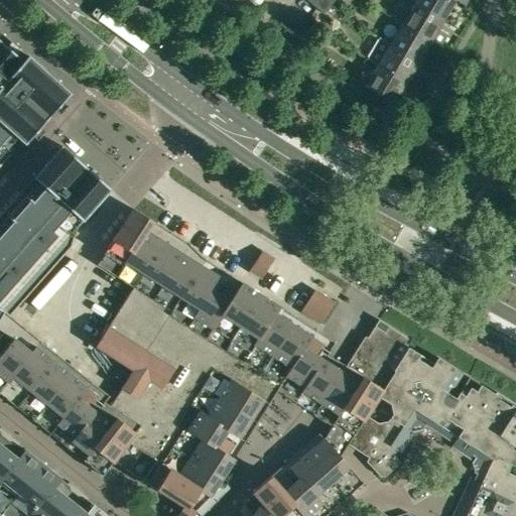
[(331,5),(324,0),(305,0),(324,14),(331,5)]
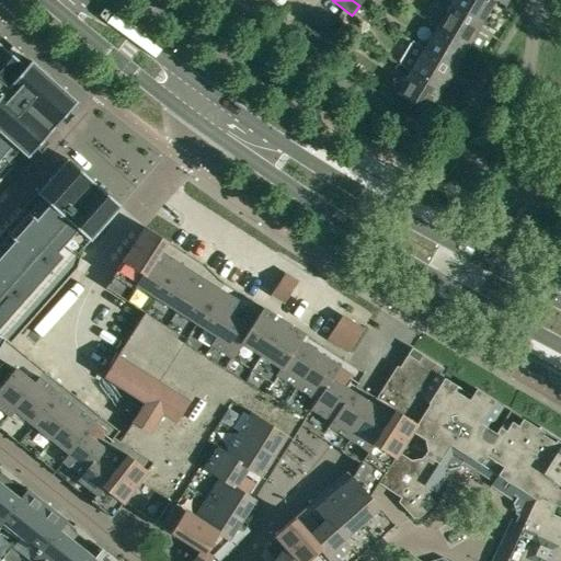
[(445,0),(445,1),(450,4),(482,22),(494,0),(445,0)]
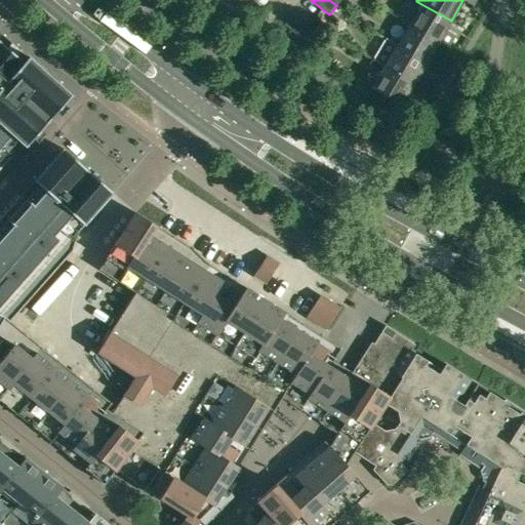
[(421,4),(411,21),(406,17),(404,23),(408,26),(409,25),(422,33),(425,34),(438,42),(447,47),(454,36),(445,31),(451,21),(421,4)]
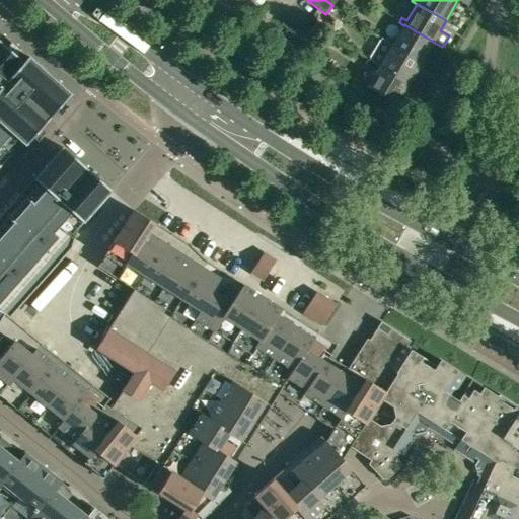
[(309,33),(288,15),(281,25),(291,33),(301,42),(309,33)]
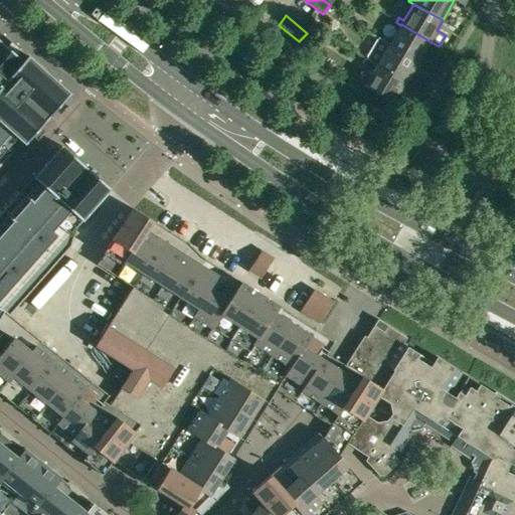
[(417,61),(430,41),(416,33),(414,32),(401,24),(400,25),(396,33),(395,33),(391,40),(386,37),(383,42),(388,45),(390,45),(417,61)]
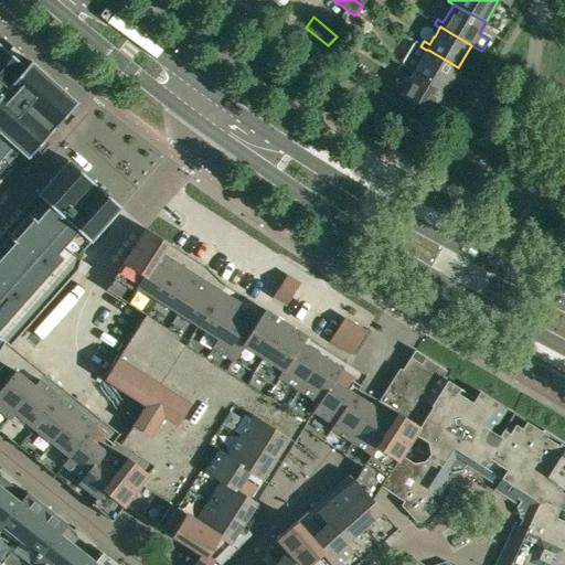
[(0,183),(75,104),(0,35),(0,183)]
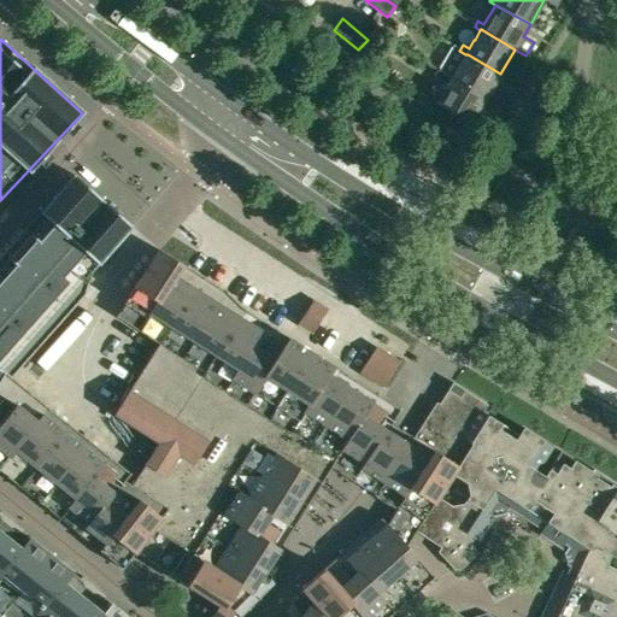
[(486,99),(500,74),(468,54),(465,54),(459,51),(453,47),(439,71),(451,78),(452,78),(486,99)]
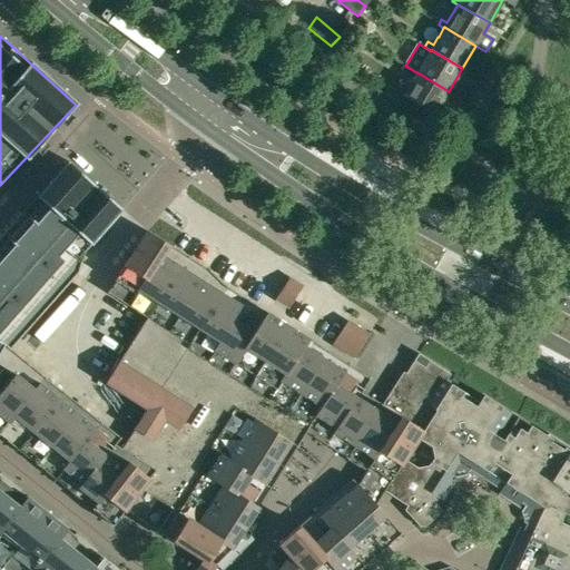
[(418,72),(416,72),(406,90),(401,87),(397,94),(444,121),(452,108),(442,102),(449,91),(418,72)]
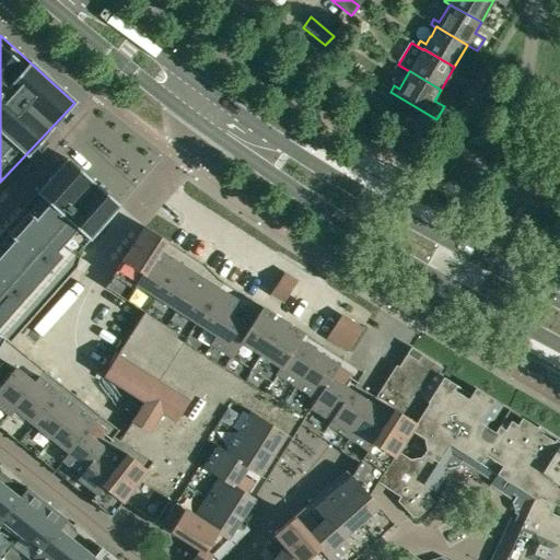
[(0,342),(3,338),(3,337),(0,335),(0,300),(27,324),(77,268),(70,263),(120,207),(66,159),(35,194),(0,232),(0,342)]
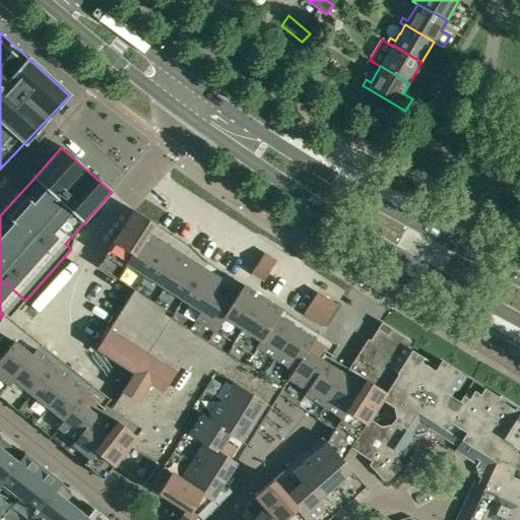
[(134,374),(115,404),(91,441),(99,447),(83,465),(103,480),(114,465),(148,488),(175,505),(185,511),(196,518),(197,516),(211,502),(234,466),(279,395),(299,407),(313,416),(315,417),(346,369),(348,370),(355,358),(352,355),(337,346),(318,334),(253,291),(205,262),(191,248),(154,224),(153,223),(154,223),(152,222),(133,211),(131,214),(104,258),(98,267),(106,273),(116,279),(117,280),(118,280),(134,290),(95,349),(134,374)]
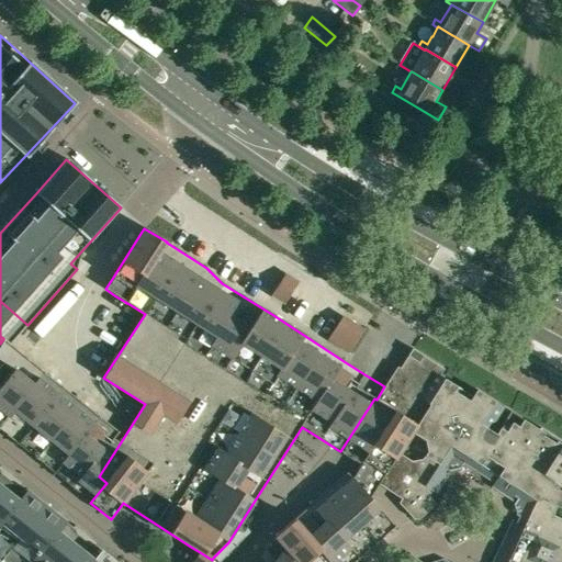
[(298,283),(284,276),(271,295),(284,304),(298,283)]
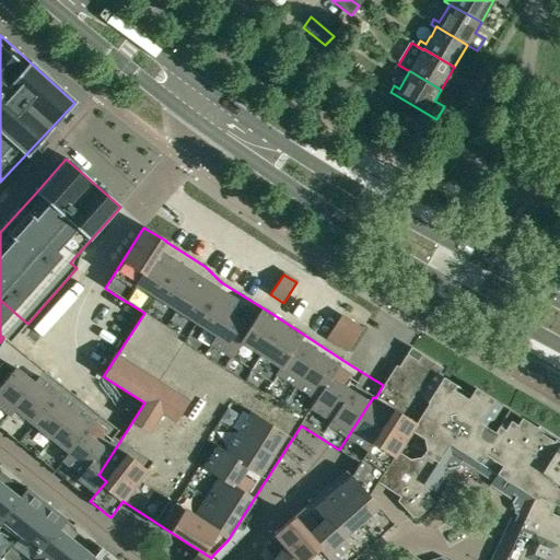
[(348,352),(361,330),(340,317),(326,338),(348,352)]
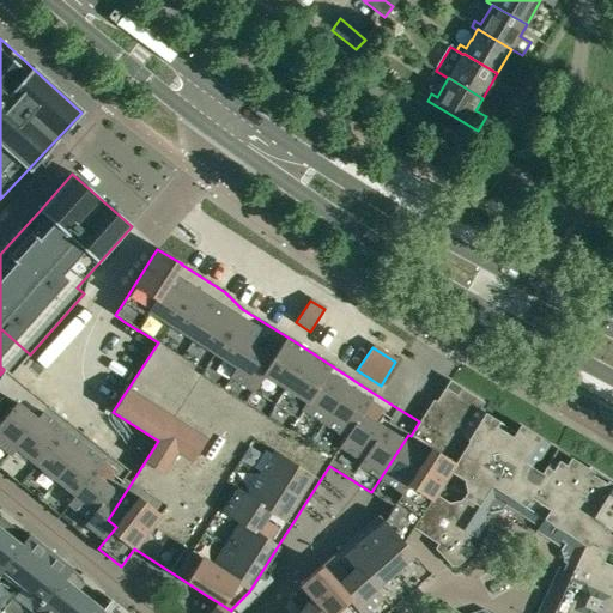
[(37,398),(4,370),(0,375),(0,463),(5,459),(8,451),(36,401),(37,398)]
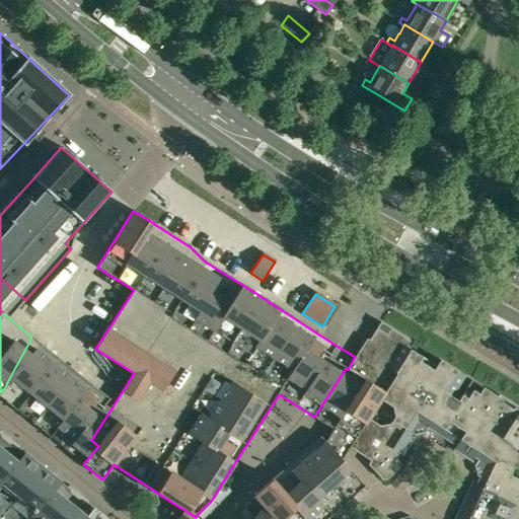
[(402,456),(411,443),(414,439),(410,437),(412,433),(416,436),(420,435),(424,434),(427,429),(441,438),(460,397),(454,393),(465,376),(440,360),(436,367),(405,348),(410,342),(380,322),(369,341),(367,339),(355,357),(348,369),(384,392),(380,399),(392,408),(394,418),(390,425),(380,427),(368,419),(353,442),(350,448),(370,461),(368,465),(381,479),(386,480),(402,465),(395,458),(398,453),(402,456)]
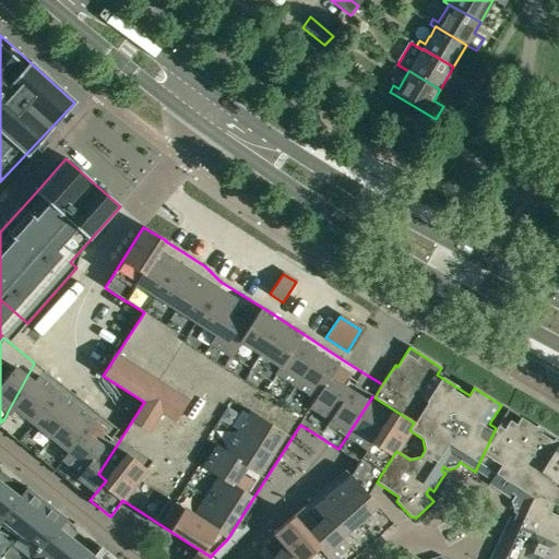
[(4,418),(0,423),(0,428),(90,500),(106,480),(98,474),(123,435),(39,367),(38,366),(37,366),(36,365),(34,365),(33,366),(8,412),(4,418)]
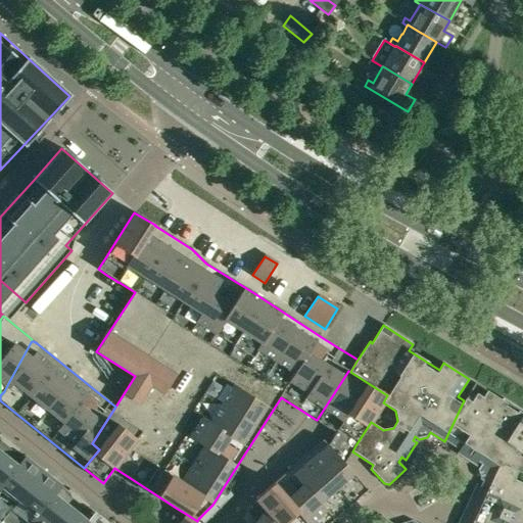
[(355,445),(371,422),(383,402),(387,395),(350,372),(348,371),(317,420),(355,445)]
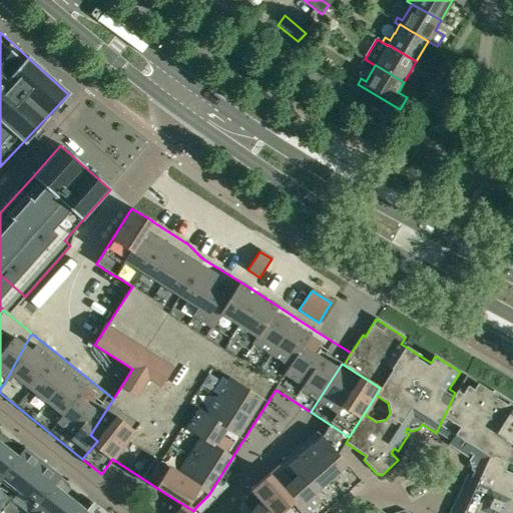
[(512,403),(493,391),(492,393),(466,376),(455,393),(436,433),(450,442),(448,446),(466,457),(468,453),(472,456),(468,462),(469,466),(470,470),(473,472),(470,478),(466,476),(449,512),(512,512),(512,474),(505,471),(508,463),(510,464),(512,459),(512,403)]
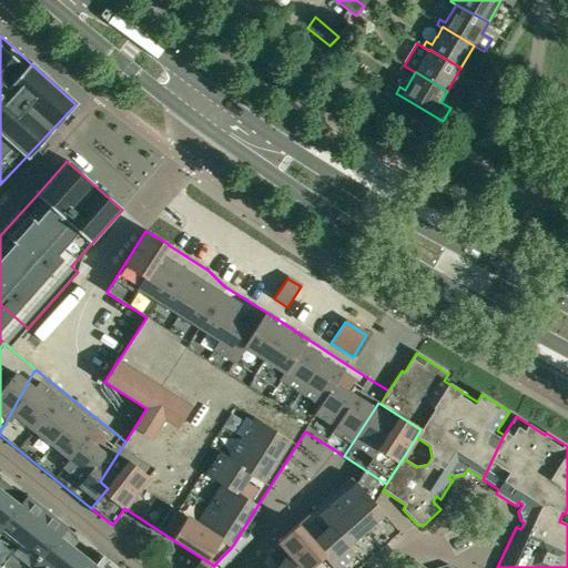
[(117,567),(0,475),(0,567),(117,567)]
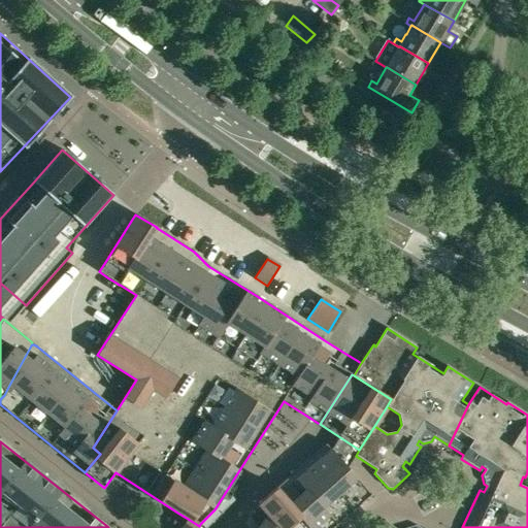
[(333,527),(371,495),(326,443),(258,504),(267,515),(257,527),(333,527)]
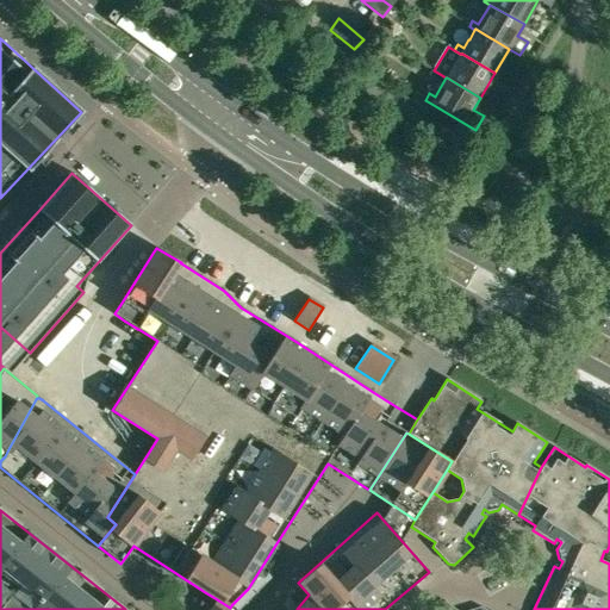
[(486,609),(481,608),(465,609),(459,609),(444,598),(436,608),(439,609),(486,609)]
